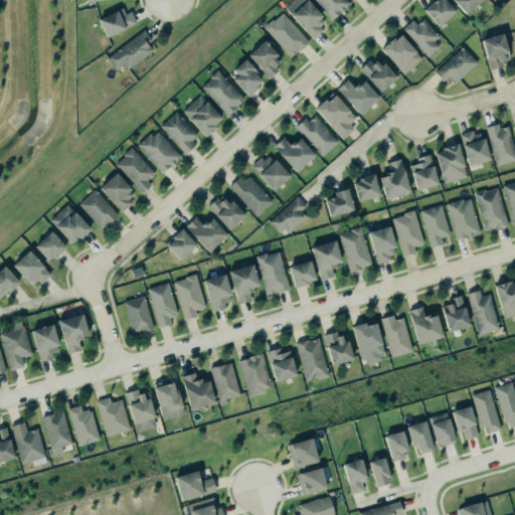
[(306,0),(292,0),(285,7),(310,37),(327,24),(306,0)]
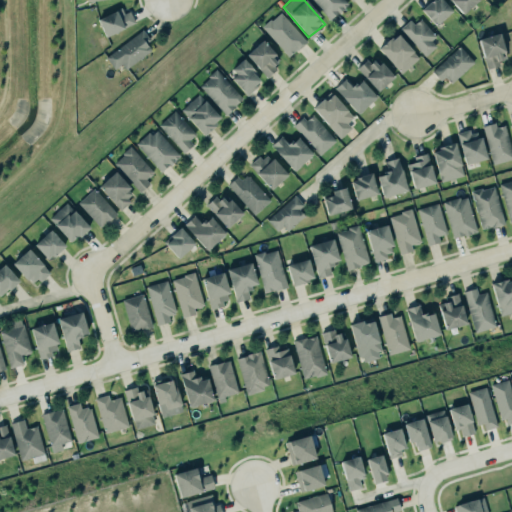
[(348,3),(344,0),(312,0),(330,19),(348,3)]
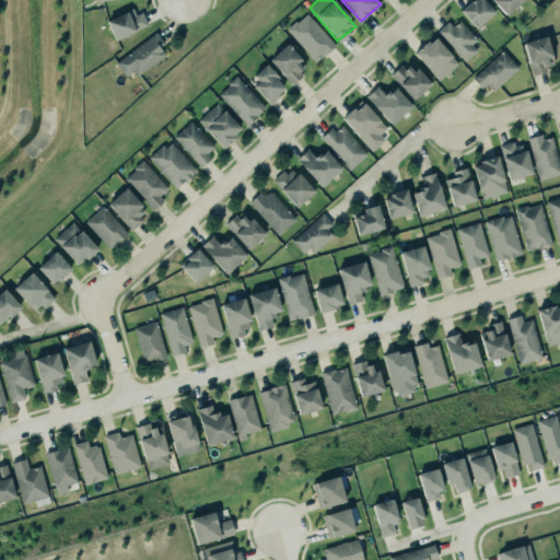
[(476,28),(494,12),(482,0),(471,0),(461,11),(476,28)]
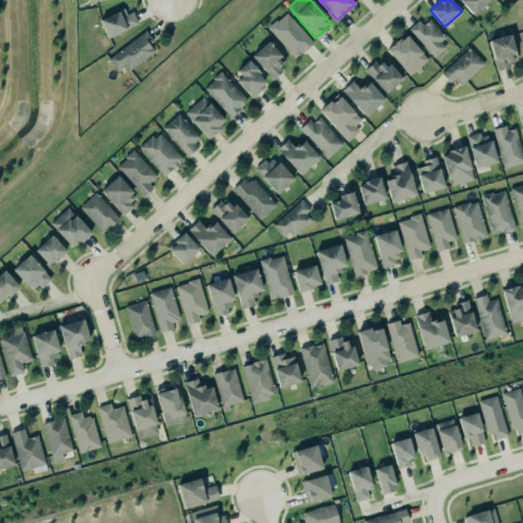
[(459,0),(472,14),(487,0),(459,0)]
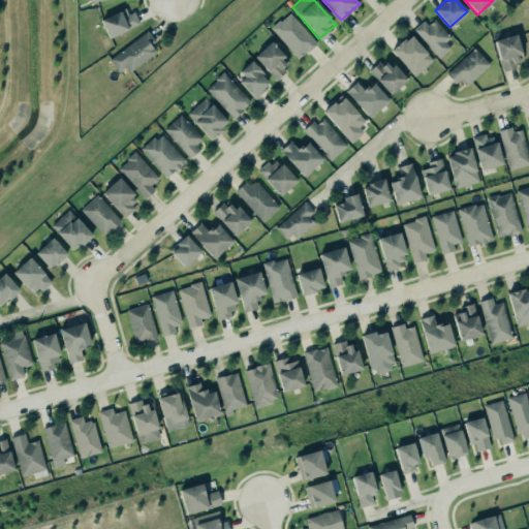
[(97,20),(123,6),(126,13),(132,10),(138,23),(126,29),(126,30),(107,39),(97,20)]
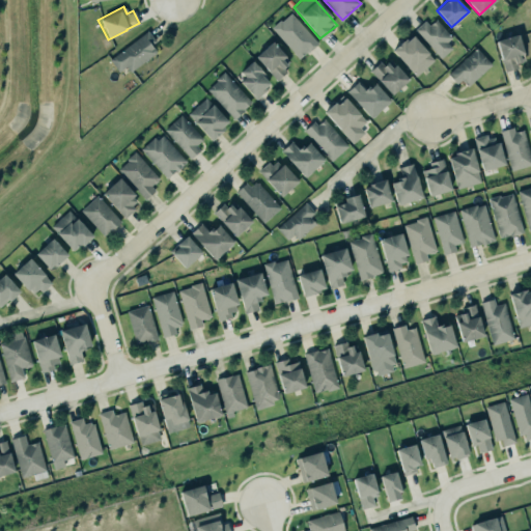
[(270,27),(298,58),(317,42),(289,9),(270,27)]
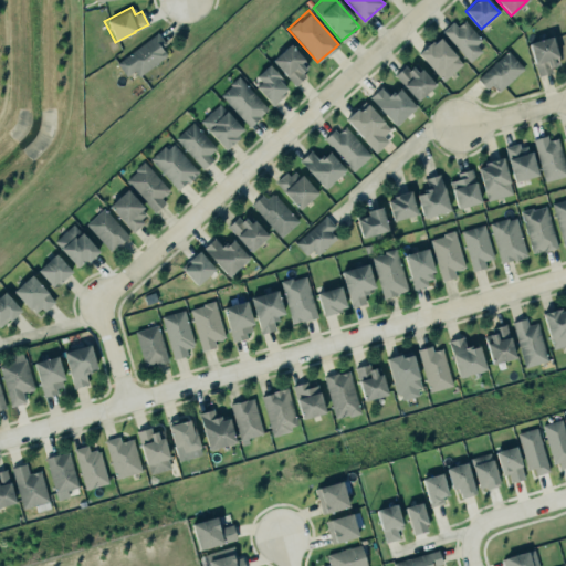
[(468,62),(440,31),(451,22),(456,27),(463,20),(480,39),(474,44),(480,51),(468,62)]
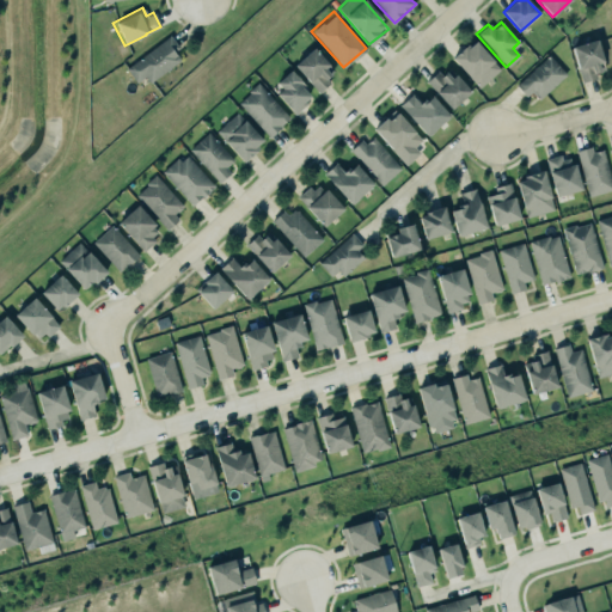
[(136,83),(145,77),(150,83),(184,59),(169,37),(126,67),(136,83)]
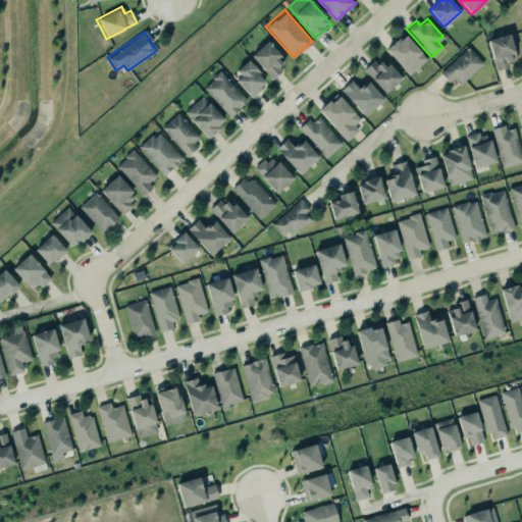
[(494,71),(509,67),(508,63),(510,62),(510,60),(515,59),(508,34),(485,40),(494,71)]
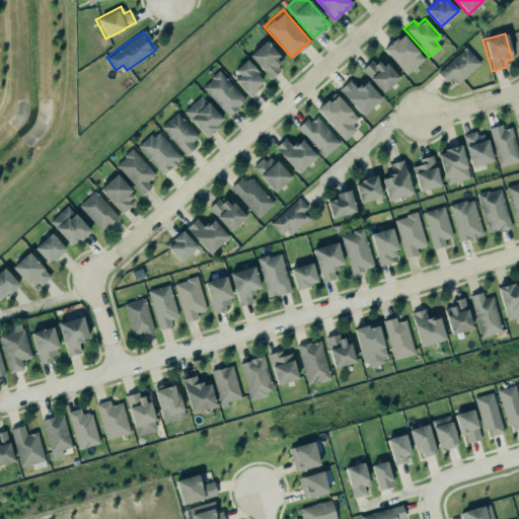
[(381,51),(395,38),(397,41),(401,36),(423,59),(404,75),(381,51)]
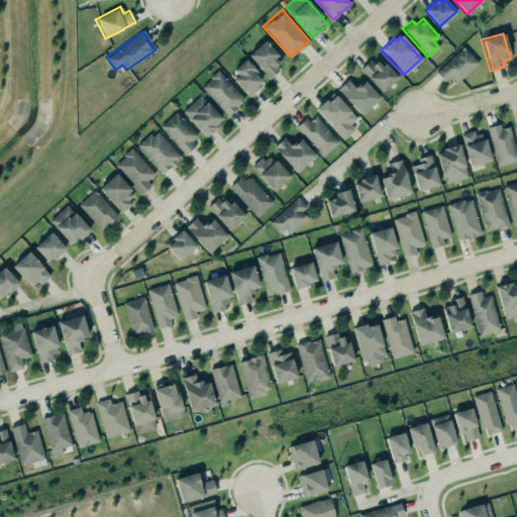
[(246,56),(263,40),(280,60),(276,63),(277,64),(275,66),(278,69),(268,78),(261,70),(260,71),(246,56)]
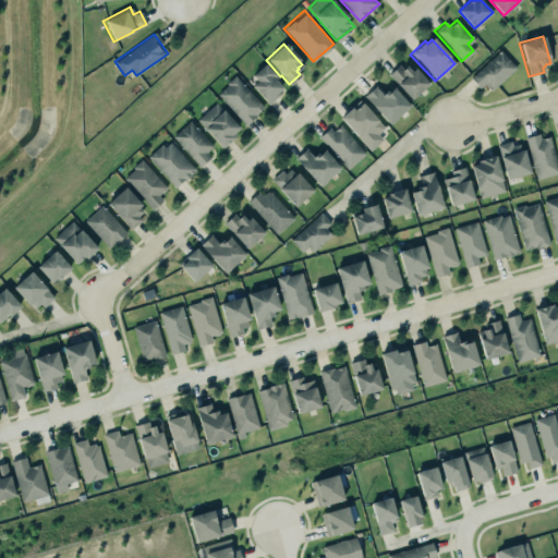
[(488,93),(517,69),(502,50),(473,74),(488,93)]
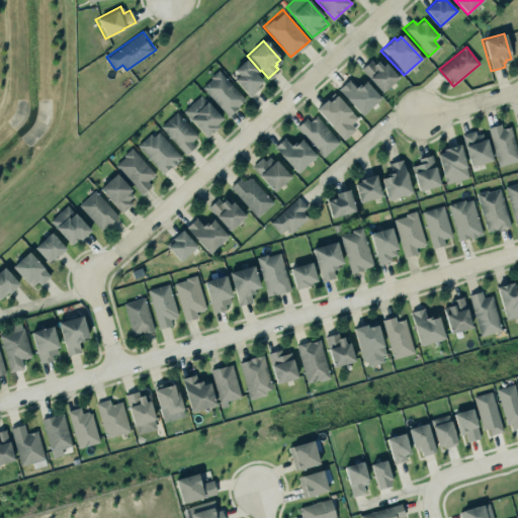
[(359,69),(367,79),(379,93),(389,86),(392,89),(397,84),(394,81),(397,79),(378,58),(372,64),(369,60),(368,61),(359,69)]
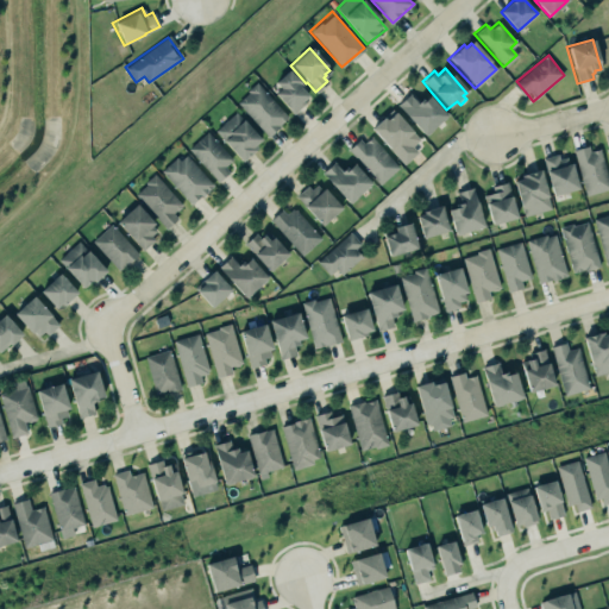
[(271,87),(294,112),(312,95),(289,70),(271,87)]
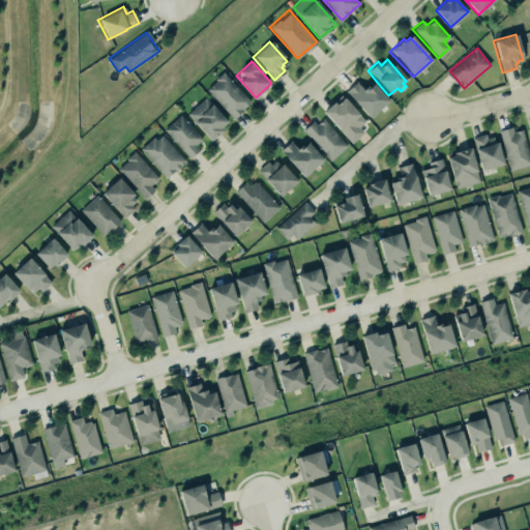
[(205,89),(233,119),(251,102),(224,72),(205,89)]
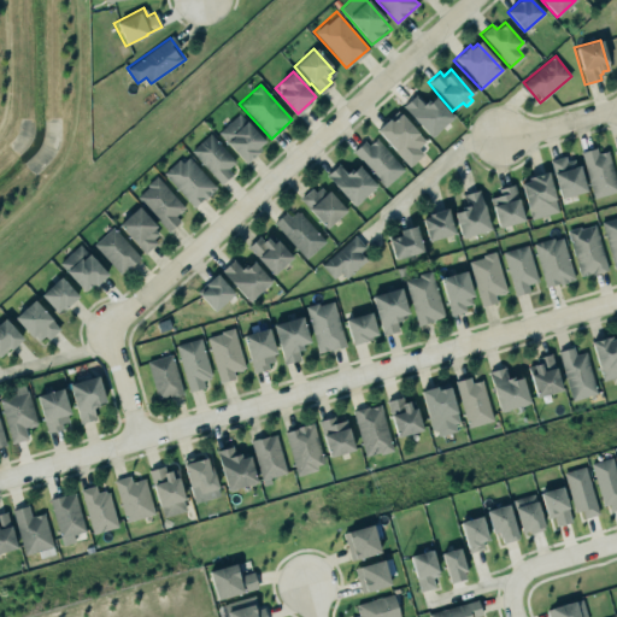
[(400,101),(412,90),(416,94),(425,84),(450,110),(428,130),(400,101)]
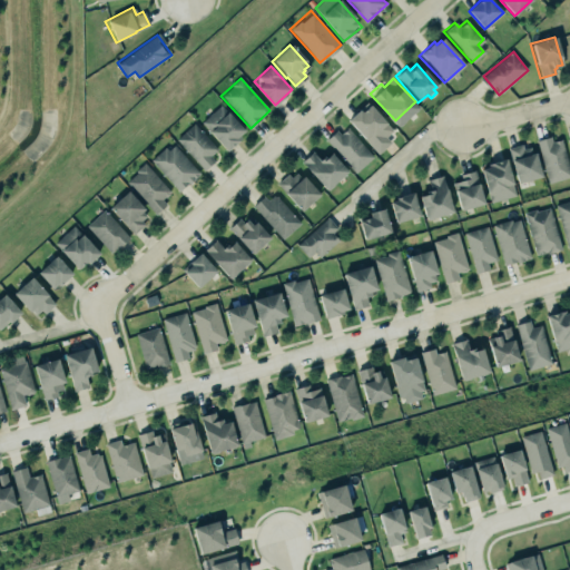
[(344,120),(362,140),(364,140),(376,155),(391,143),(385,137),(392,130),(366,101),(344,120)]
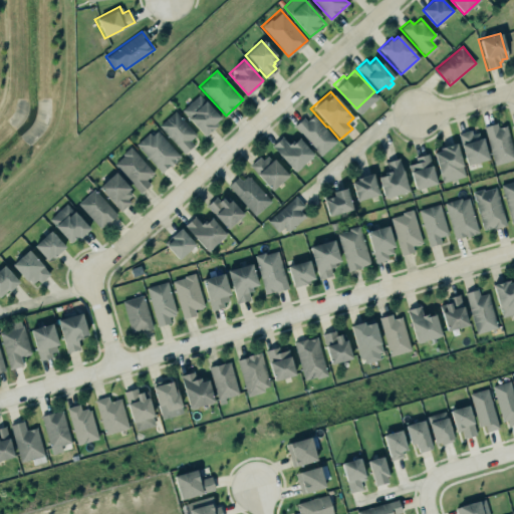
[(181,110),(204,136),(222,118),(199,93),(181,110)]
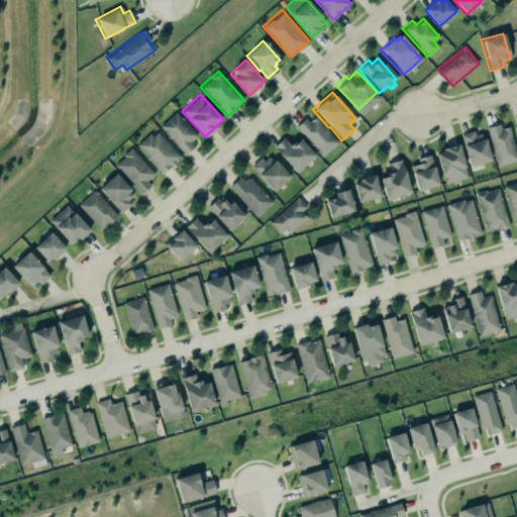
[(159,126),(175,111),(196,135),(189,141),(193,146),(184,154),(159,126)]
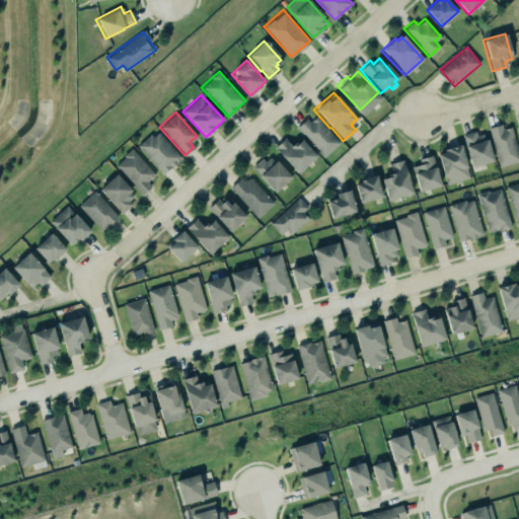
[(294,126),(304,117),(308,122),(315,116),(340,143),(322,158),(294,126)]
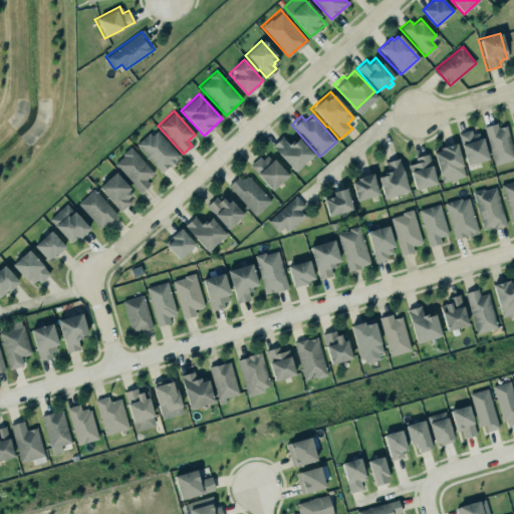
[(482,125),(495,121),(497,127),(505,125),(513,155),(513,159),(494,165),(482,125)]
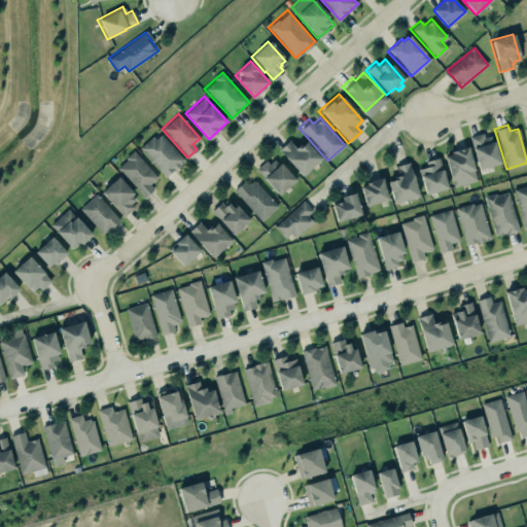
[(184,160),(159,132),(140,149),(167,177),(184,160)]
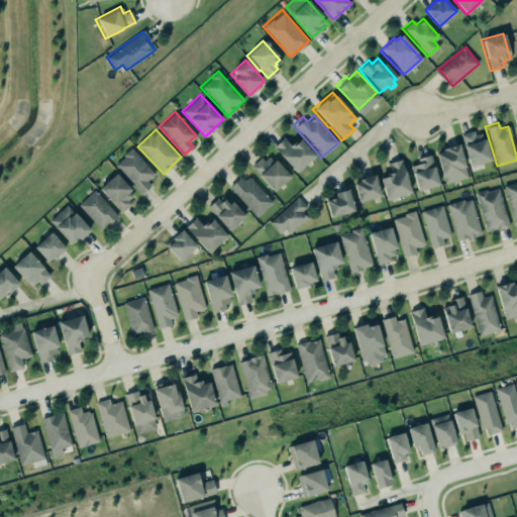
[(483,130),(461,135),(470,167),(491,161),(483,130)]
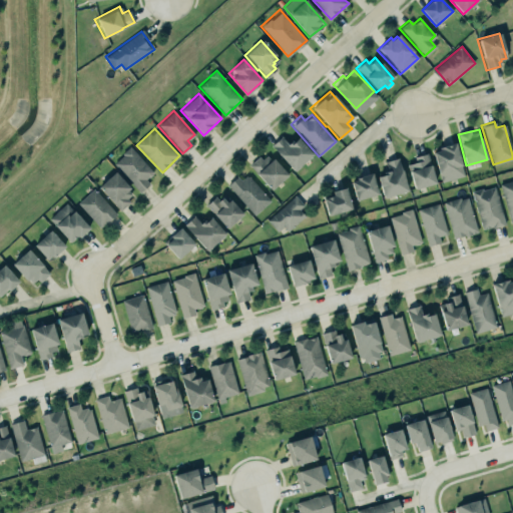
[(298,137),(289,145),(281,136),(271,145),(295,171),(314,154),(298,137)]
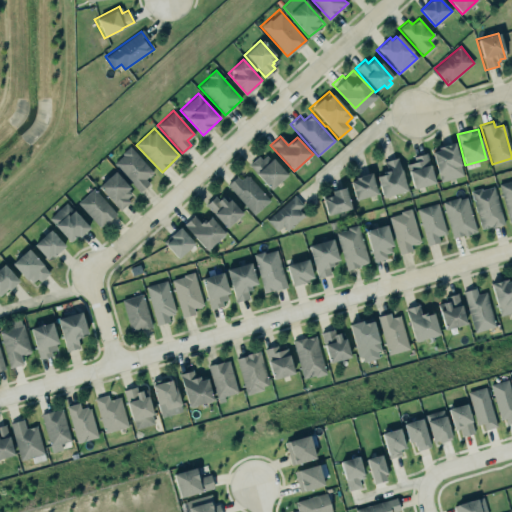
[(432,153),(440,182),(463,175),(454,142),(437,146),(438,151),(432,153)]
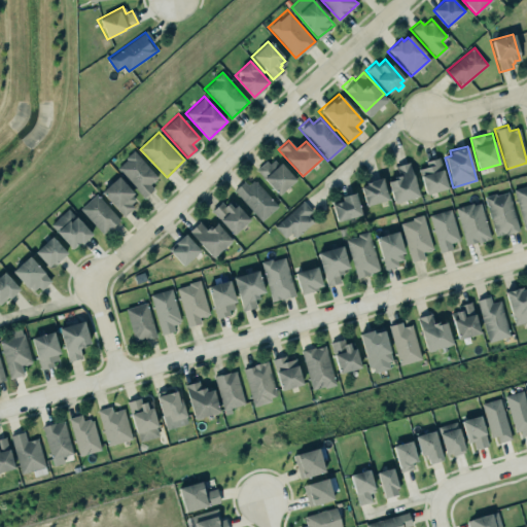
[(116,168),(144,198),(153,188),(150,185),(159,178),(134,151),(116,168)]
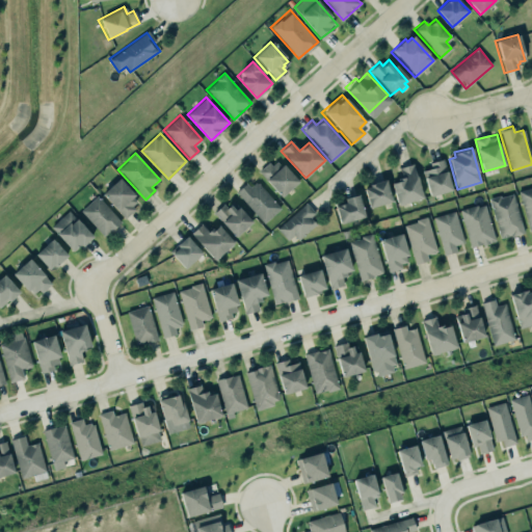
[(442,158),(435,161),(428,162),(429,167),(422,170),(428,197),(451,191),(442,158)]
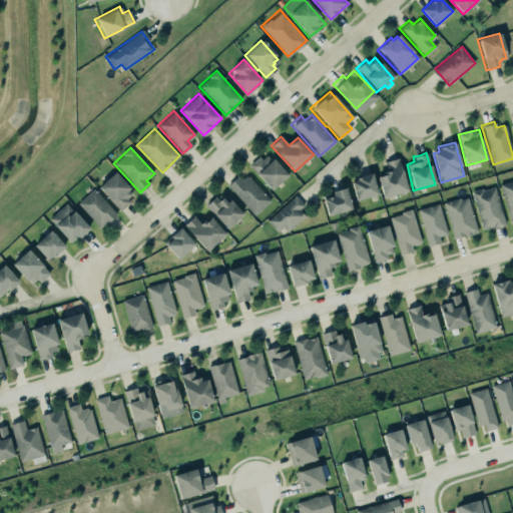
[(247,165),(258,156),(261,160),(265,156),(270,160),(272,159),(286,175),(270,190),(254,174),(255,173),(247,165)]
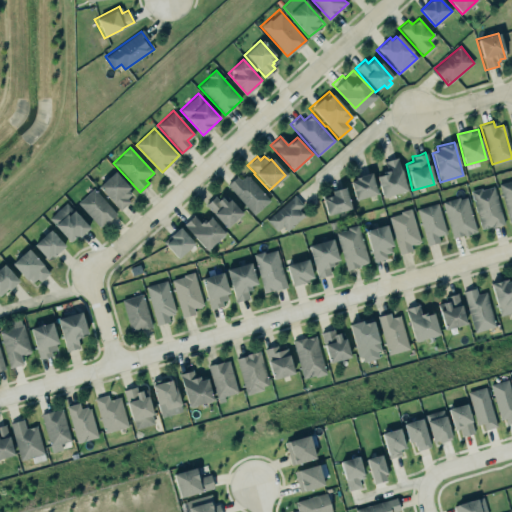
[(407,191),(398,157),(384,161),(387,172),(376,175),(383,198),(407,191)]
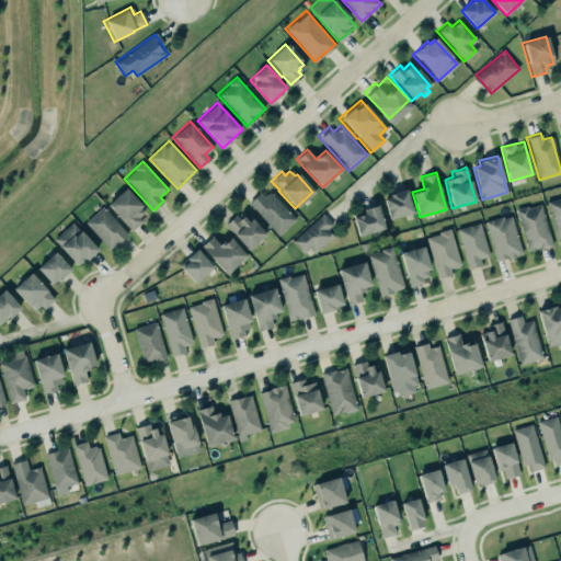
[(105,205),(122,224),(123,222),(129,231),(140,221),(137,217),(141,213),(137,208),(139,207),(124,190),(105,205)]
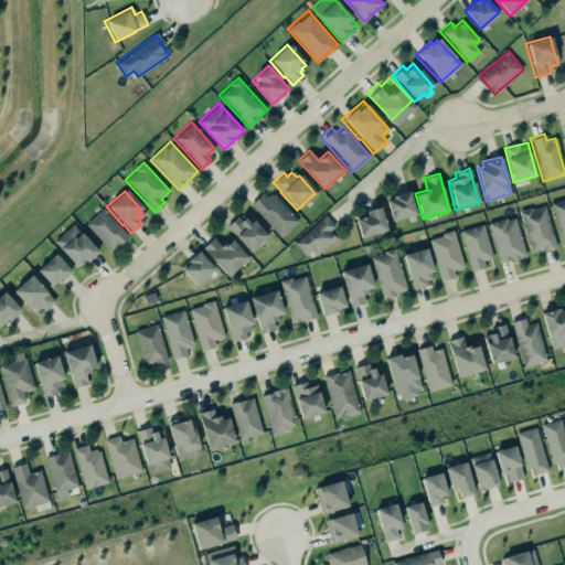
[(391,196),(408,192),(415,214),(391,222),(385,201),(391,200),(391,196)]
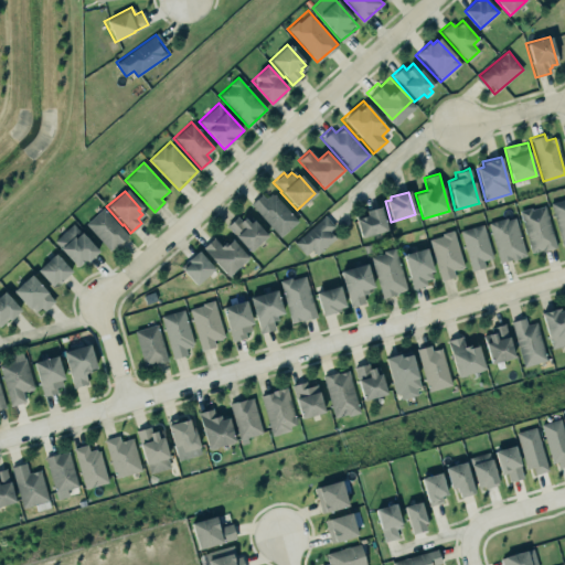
[(262,194),(251,204),(281,237),(299,221),(273,193),(266,199),(262,194)]
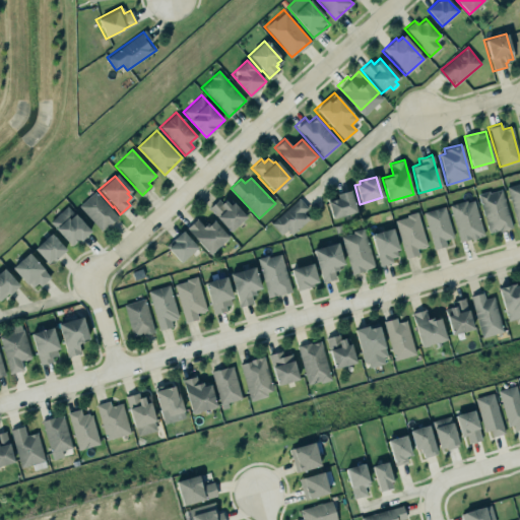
[(519,183),(509,185),(516,225),(519,224),(519,183)]
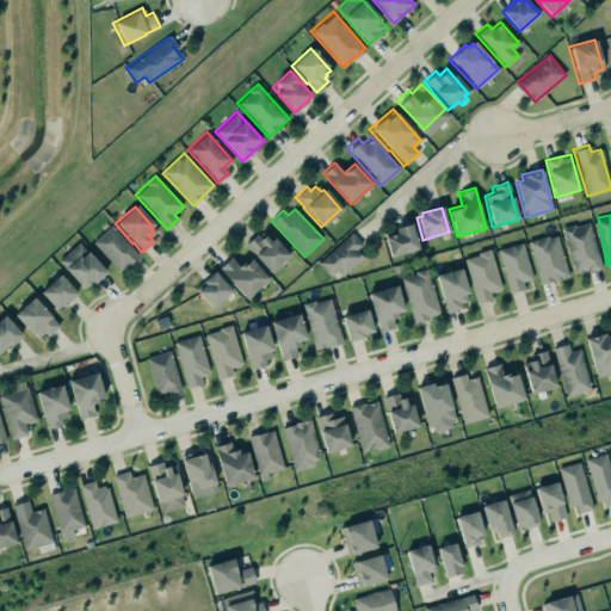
[(560,228),(573,223),(574,226),(588,222),(602,267),(586,272),(586,270),(573,273),(560,228)]
